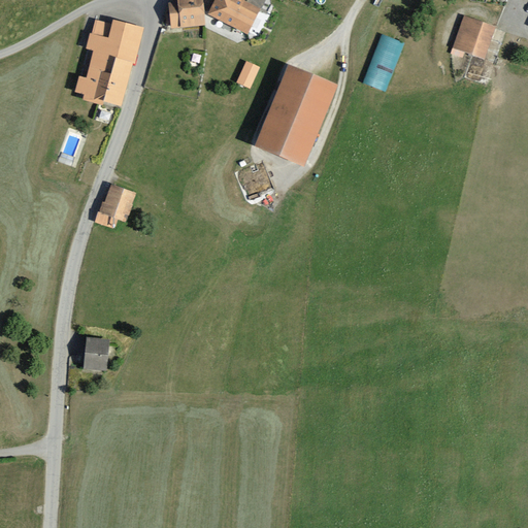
[(175,0),(176,2),(166,2),(167,26),(203,24),(201,0),(175,0)]
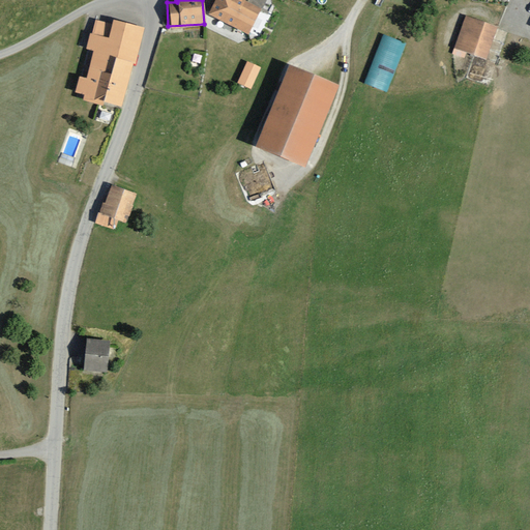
[(246,0),(247,0),(246,0),(213,0),(206,15),(248,35),(265,0),(246,0)]
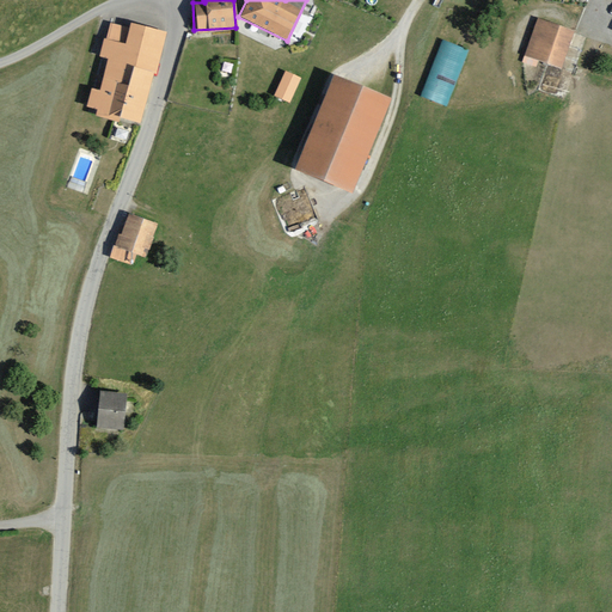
[(573,30),(537,17),(522,55),(560,68),(573,30)]
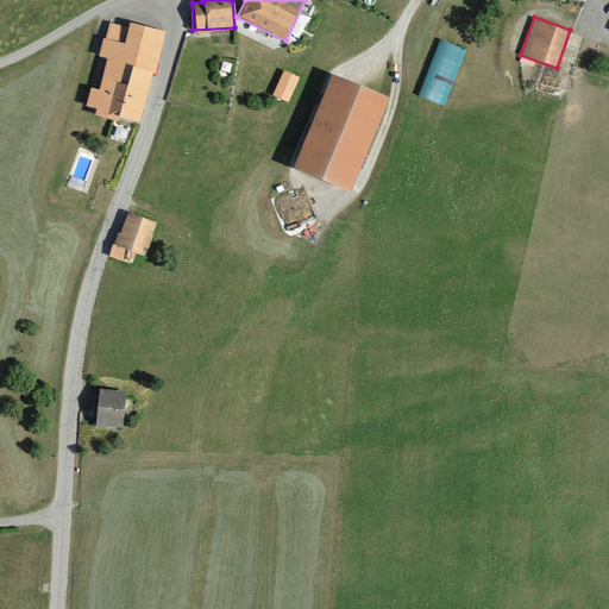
[(165,31),(130,22),(124,43),(102,37),(98,54),(106,56),(98,88),(89,87),(83,108),(139,124),(165,31)]
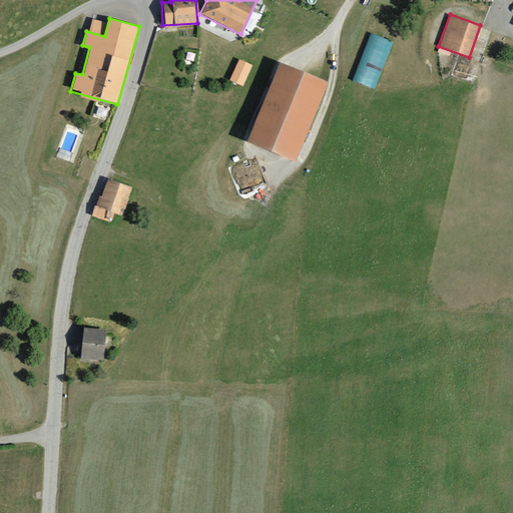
[(369,32),(355,80),(377,87),(391,38),(369,32)]
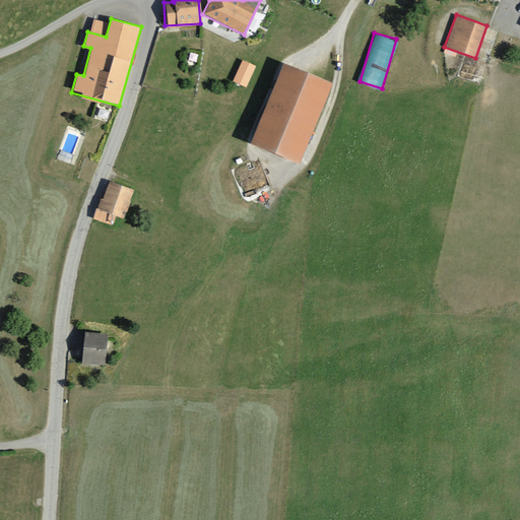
[(247,86),(256,64),(243,59),(233,80),(247,86)]
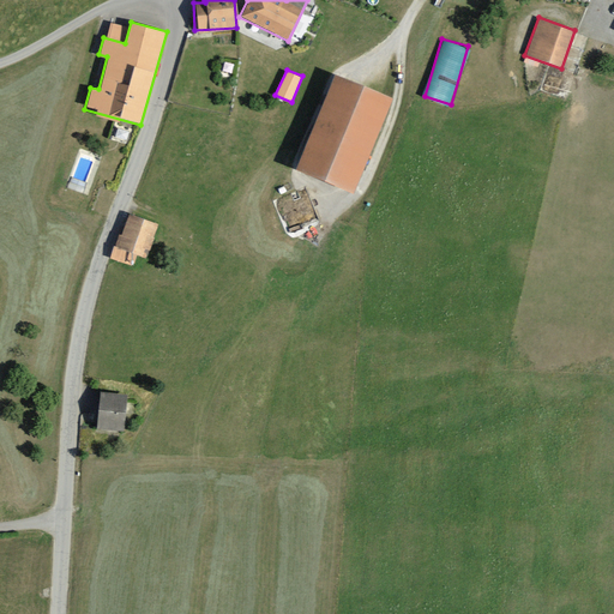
[(547,70),(543,88),(558,91),(561,73),(547,70)]
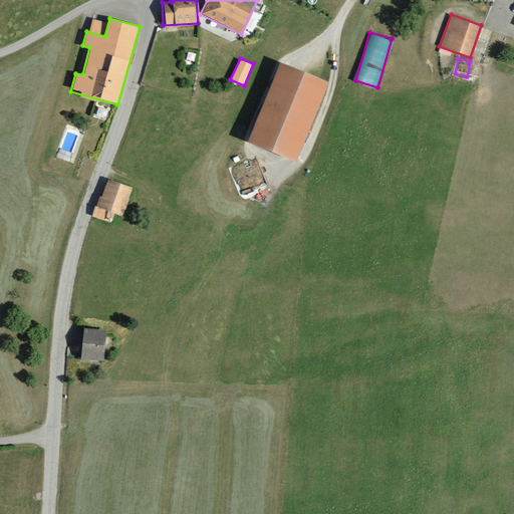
[(328,82),(279,61),(246,141),(295,162),(328,82)]
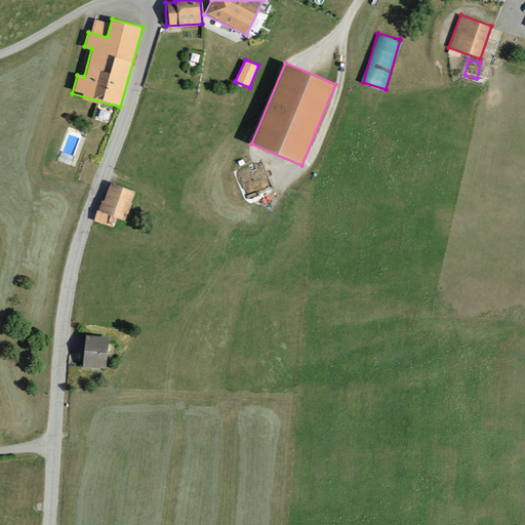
[(135,190),(109,182),(96,219),(114,226),(117,217),(125,220),(135,190)]
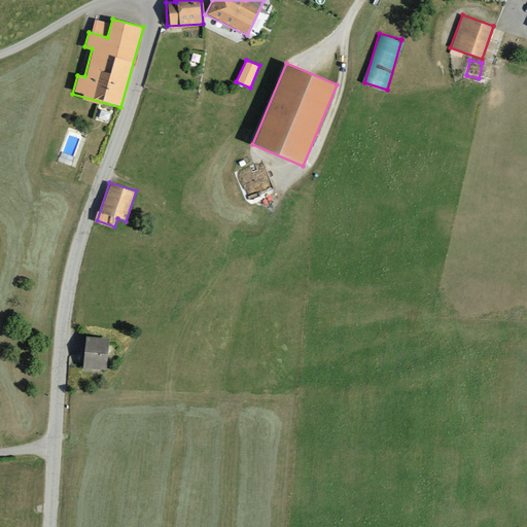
[(108,337),(85,335),(83,367),(106,369),(108,337)]
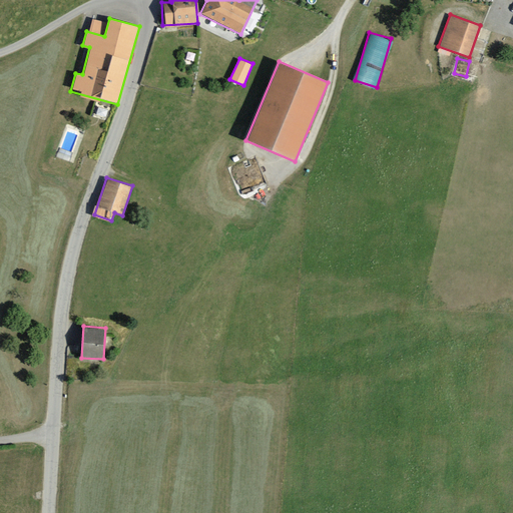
All buildings are outlined.
